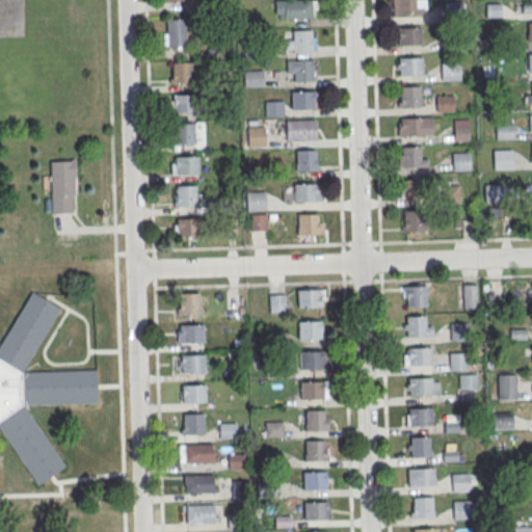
[(396,0),(414,0),(415,18),(397,19),(396,0)]
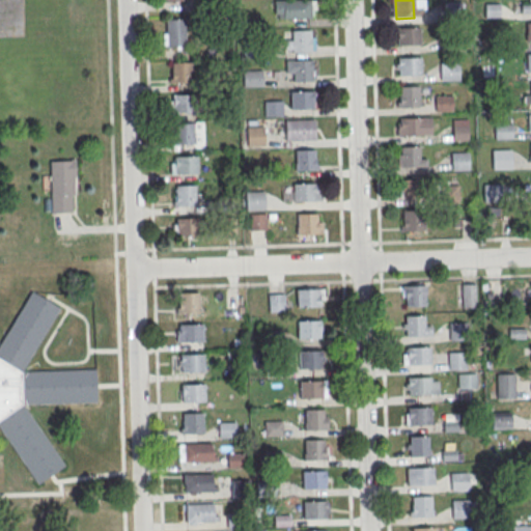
[(530,0),(528,0),(528,2),(521,2),(521,12),(530,11),(530,0)]
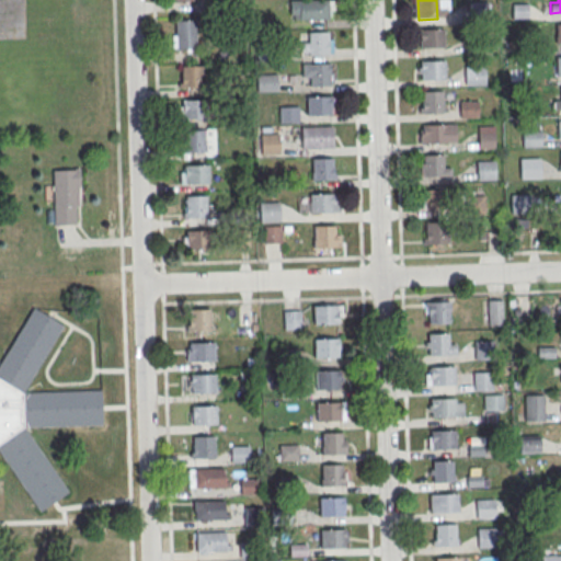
[(293,2),(328,1),(329,21),(293,22),(293,2)]
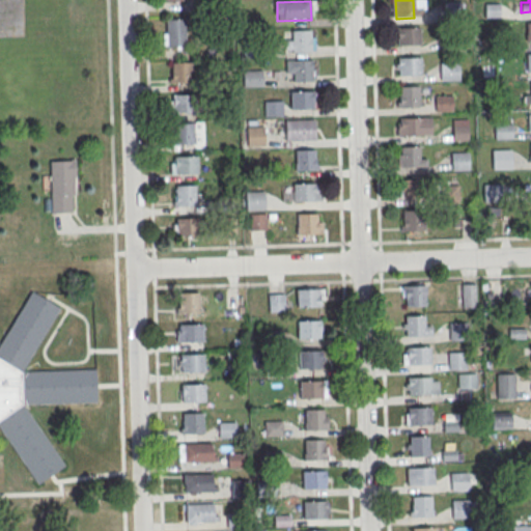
[(186,19),(165,19),(165,46),(186,46),(186,19)]
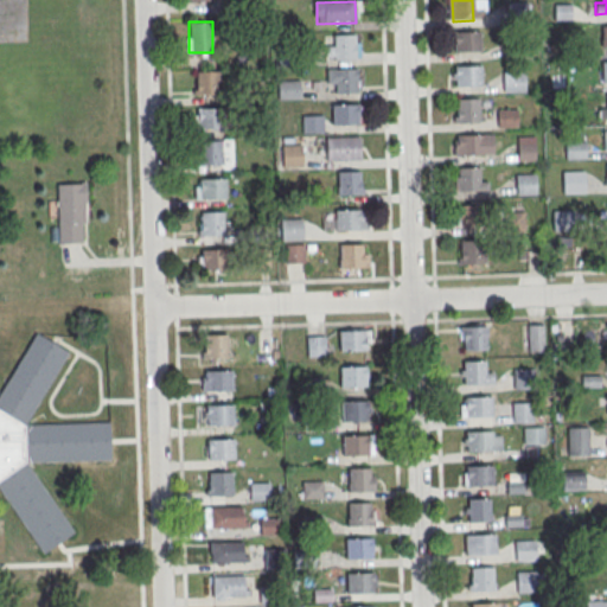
[(454,34),(480,33),(480,53),(454,55),(454,34)]
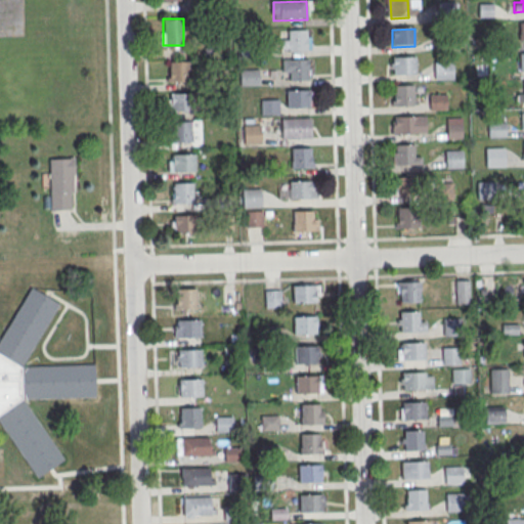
[(288,32),(305,31),(306,51),(289,52),(288,32)]
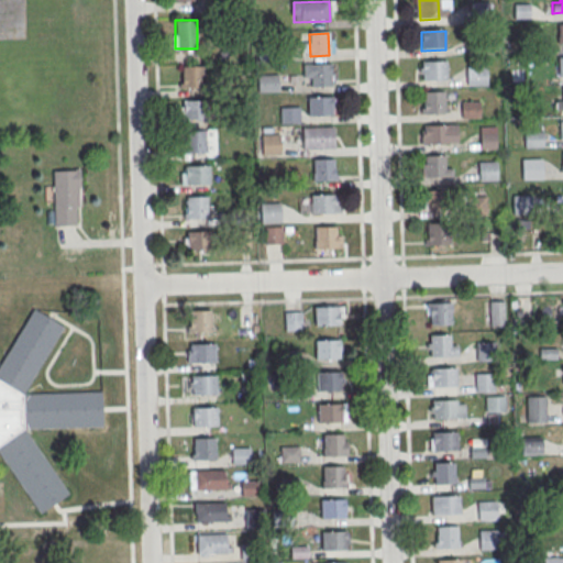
[(421,64),(445,63),(446,81),(422,83),(421,64)]
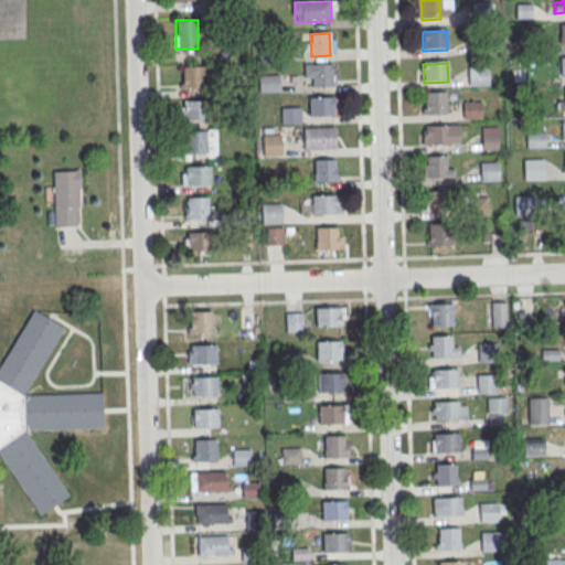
[(203,87),(203,65),(181,65),(181,87),(203,87)]
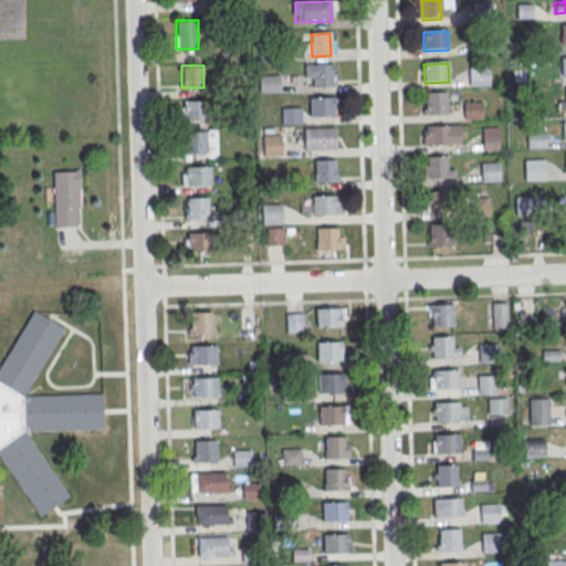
[(304,65),(332,65),(332,87),(313,87),(313,79),(304,79),(304,65)]
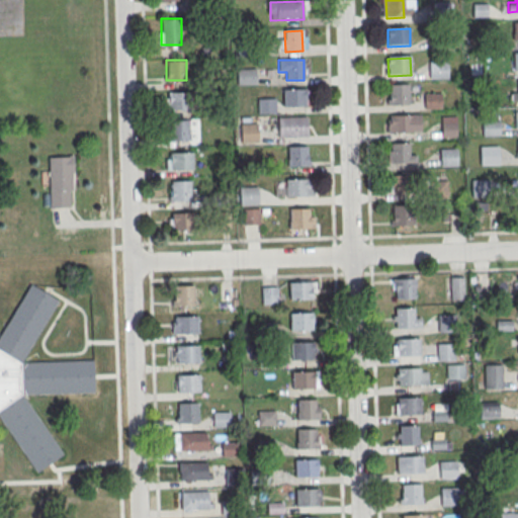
[(428,60),(428,78),(447,78),(447,60),(428,60)]
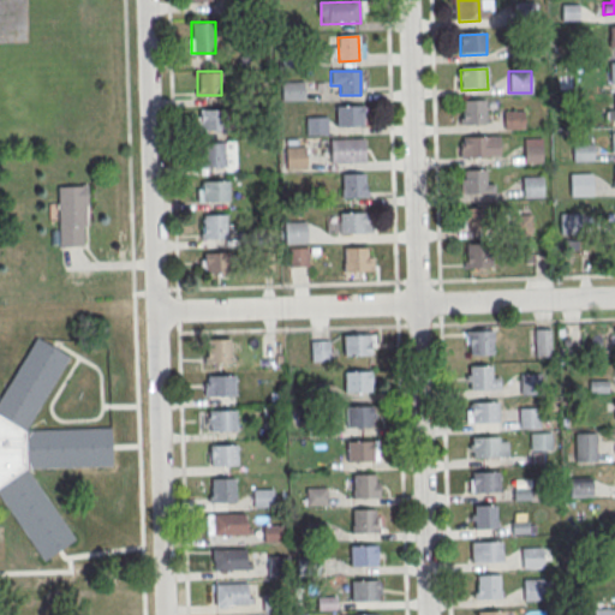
[(304,100),(304,79),(281,79),(281,100),(304,100)]
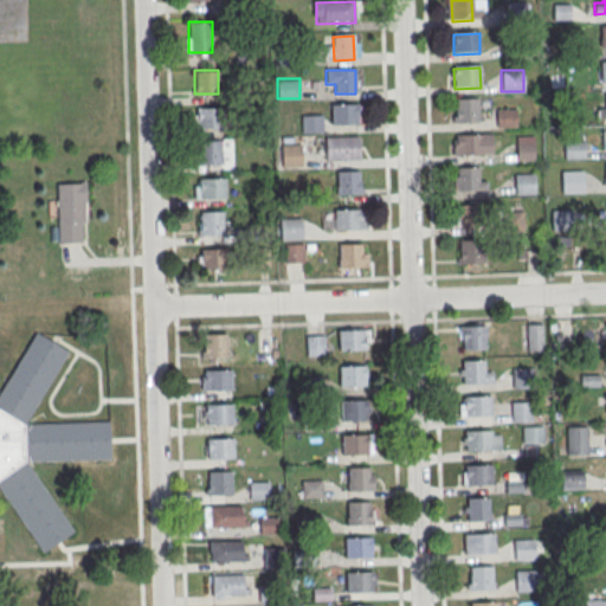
[(456,100),(476,100),(477,123),(457,124),(456,100)]
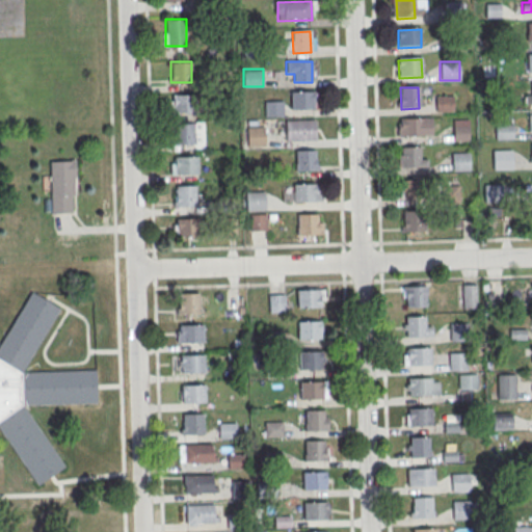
[(290,94),(313,92),(314,110),(291,111),(290,94)]
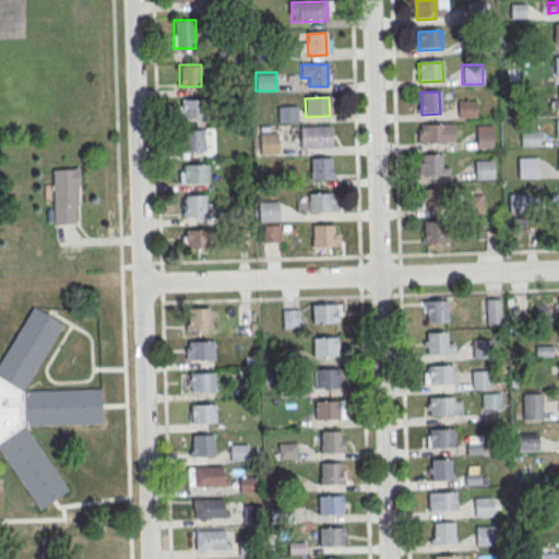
[(201,118),(201,98),(179,98),(179,118),(201,118)]
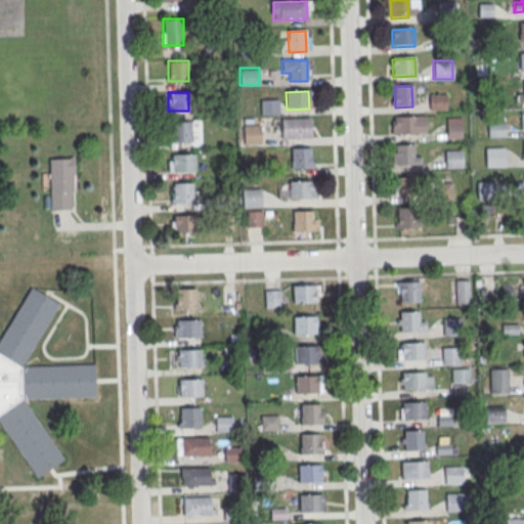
[(446,110),(446,93),(428,93),(428,110),(446,110)]
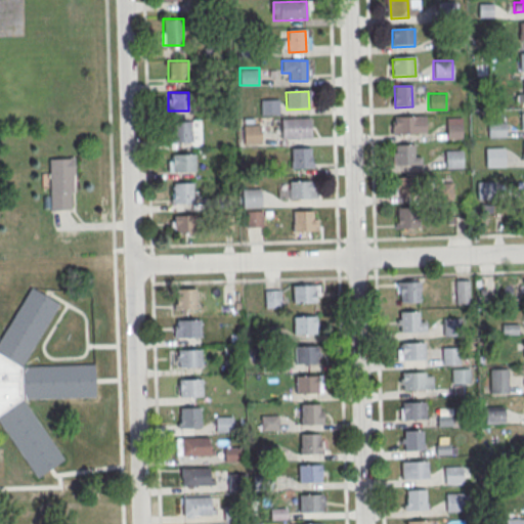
[(278,98),(260,98),(260,114),(278,114),(278,98)]
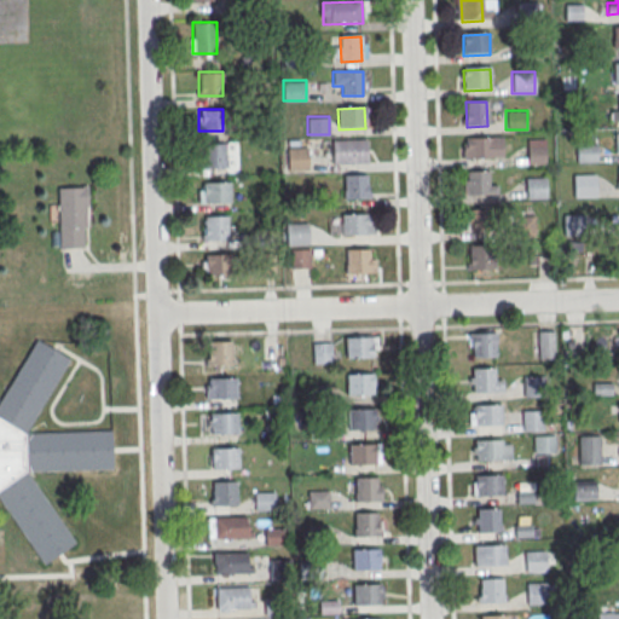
[(466,140),(492,139),(493,160),(467,161),(466,140)]
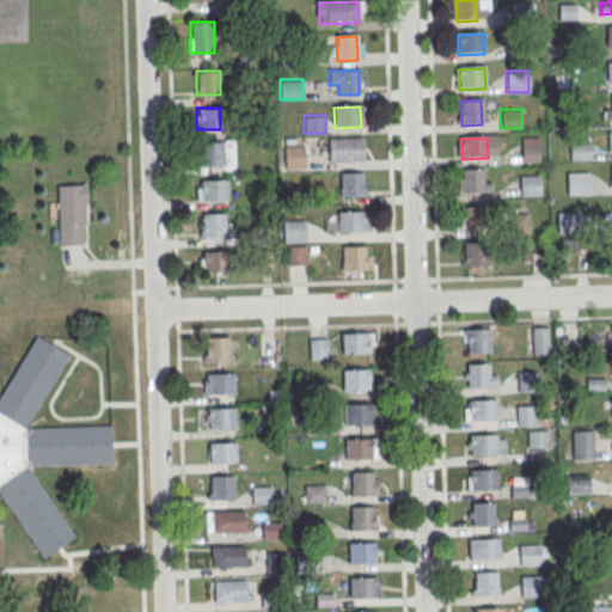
[(285,167),(304,167),(304,139),(285,139),(285,167)]
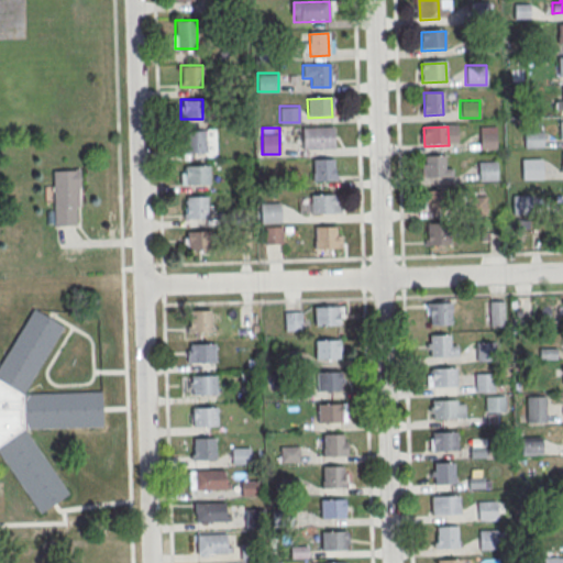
[(301,129),(333,129),(333,148),(302,150),(301,129)]
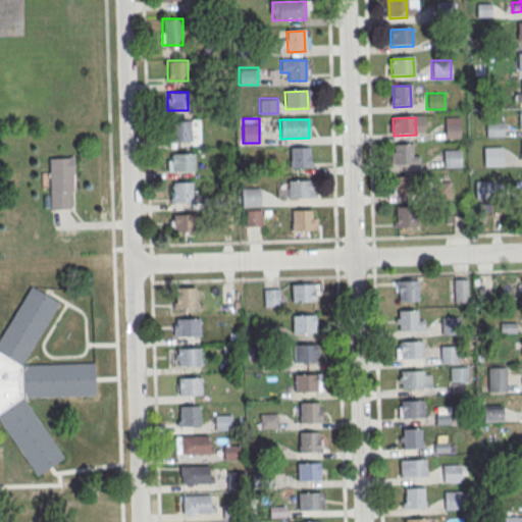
[(170,120),(170,141),(191,141),(191,120),(170,120)]
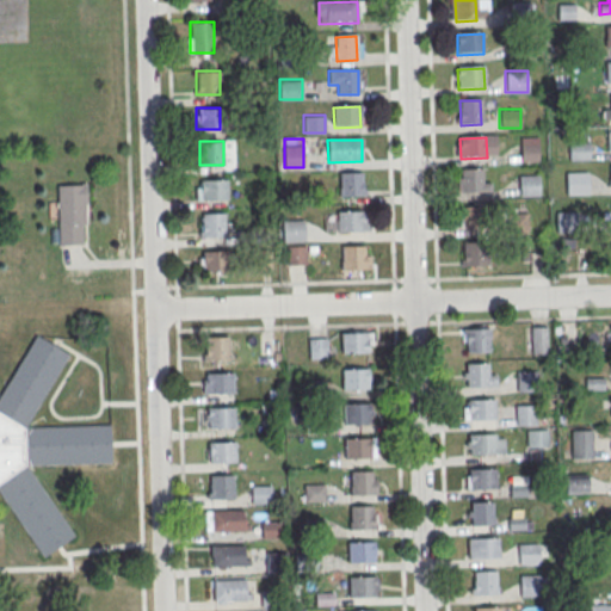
[(590,159),(590,141),(568,141),(568,159),(590,159)]
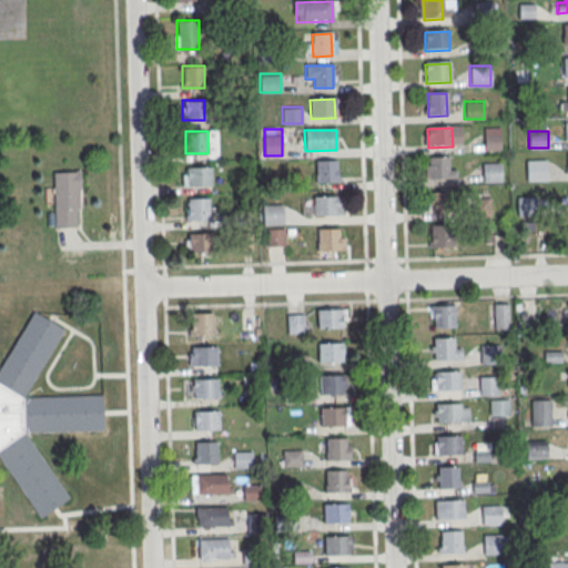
[(500,133),(484,133),(484,149),(500,149),(500,133)]
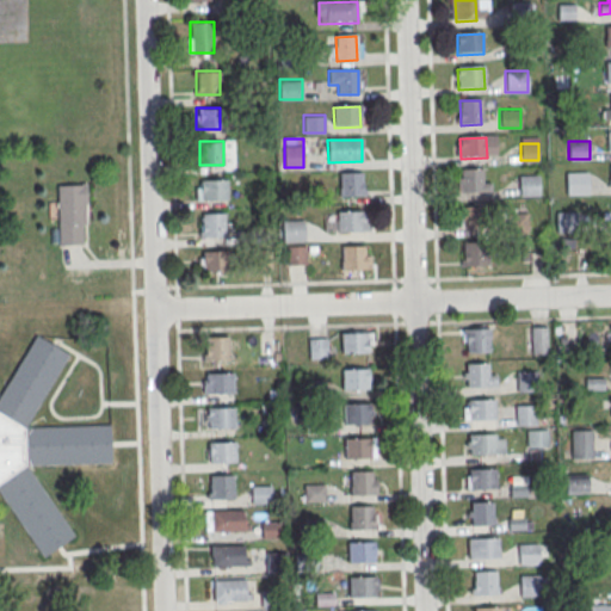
[(461,170),(481,170),(482,193),(462,195),(461,170)]
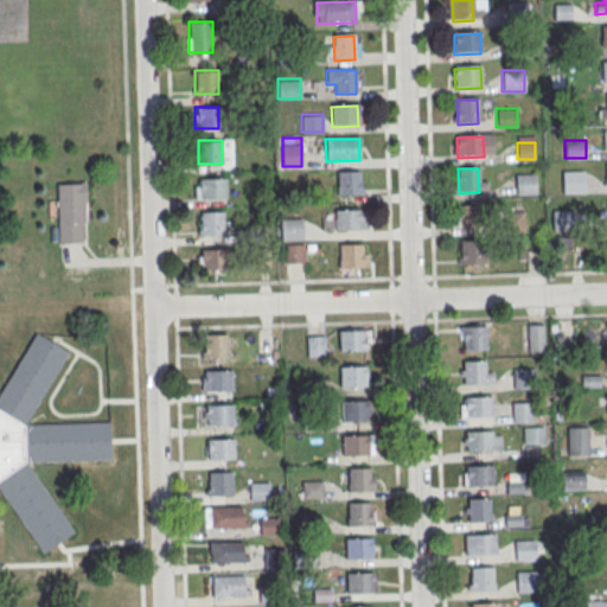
[(563,192),(583,192),(583,171),(563,171),(563,192)]
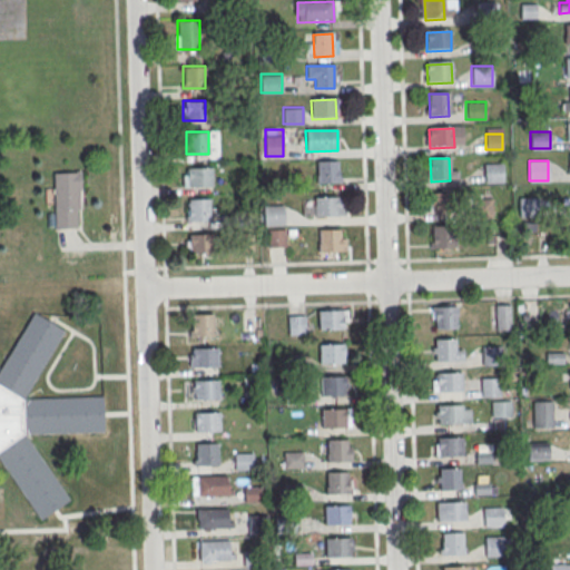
[(317,163),(336,161),(336,184),(317,185),(317,163)]
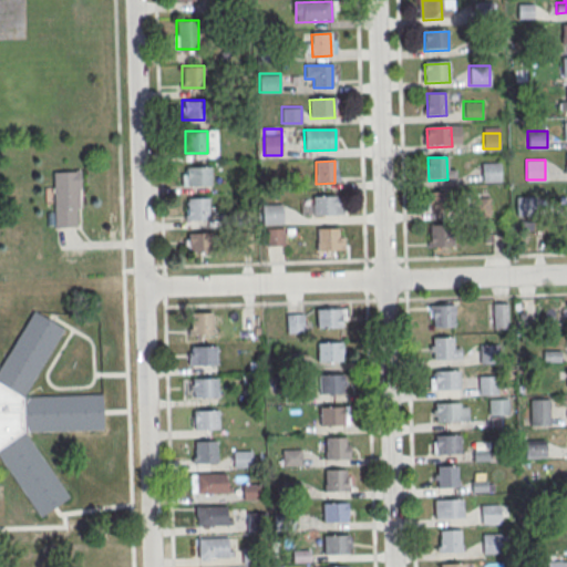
[(481,181),(501,181),(501,162),(481,162),(481,181)]
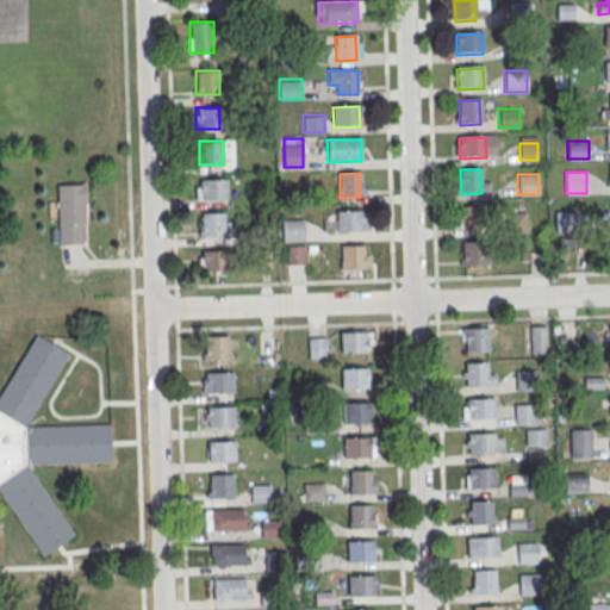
[(199,181),(225,180),(226,200),(200,201),(199,181)]
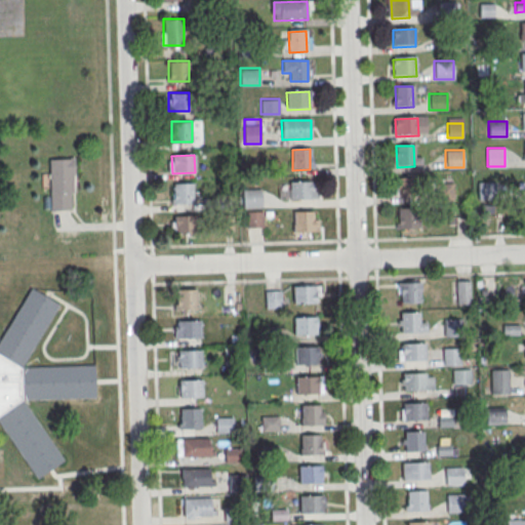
[(49,161),(74,160),(75,176),(73,176),(73,195),(70,195),(71,211),(51,211),(49,161)]
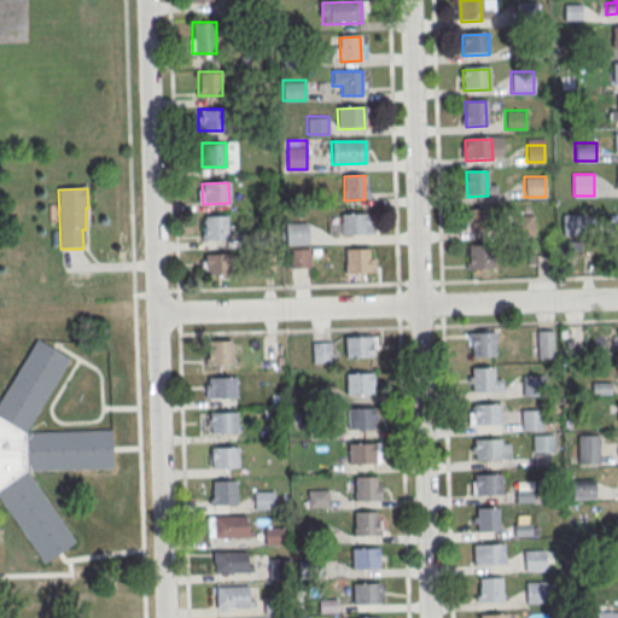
[(467,211),(494,210),(495,231),(468,232),(467,211)]
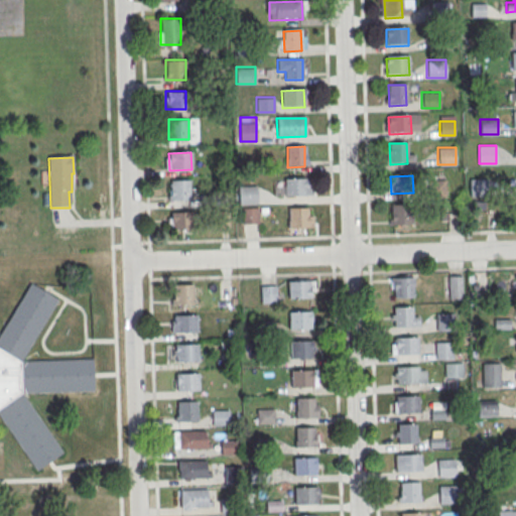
[(470,195),(486,195),(486,177),(470,177),(470,195)]
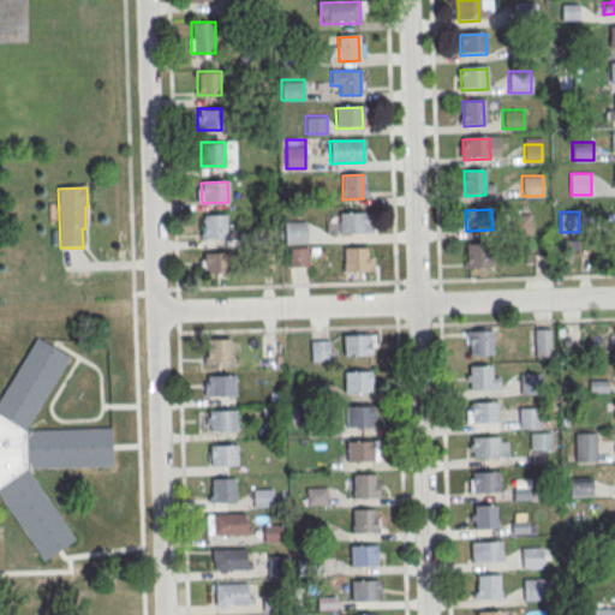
[(227,238),(227,214),(201,214),(201,238),(227,238)]
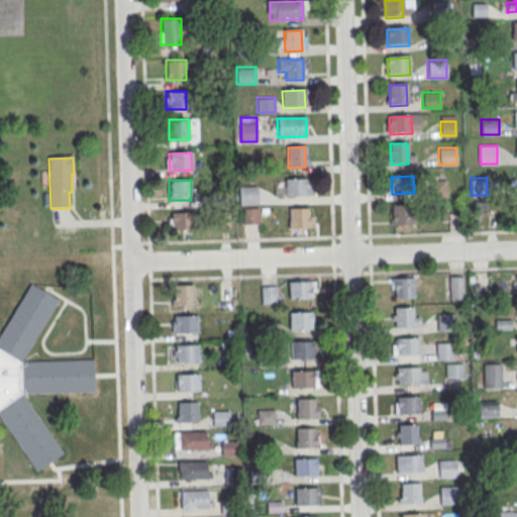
[(286,181),(308,180),(308,198),(286,199),(286,181)]
